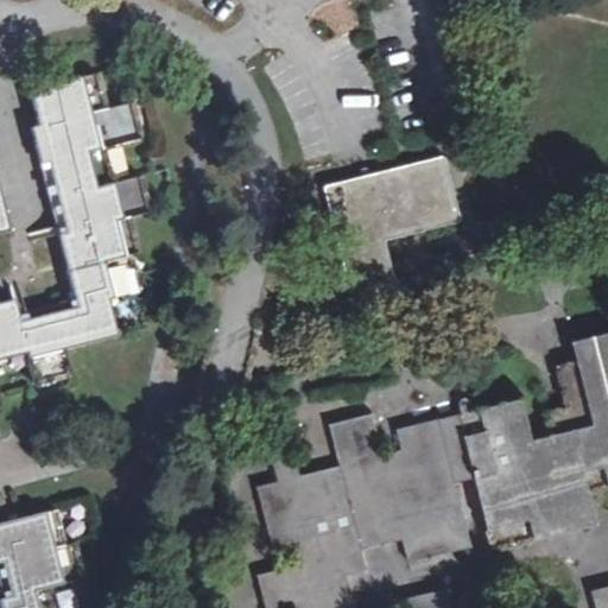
[(0,360),(25,354),(32,386),(67,377),(62,350),(115,336),(107,299),(137,293),(127,255),(135,253),(126,219),(147,211),(139,178),(113,183),(105,149),(138,140),(131,103),(103,109),(95,75),(29,90),(37,126),(57,121),(84,229),(63,234),(57,236),(76,309),(17,323),(13,301),(0,303),(0,360)]
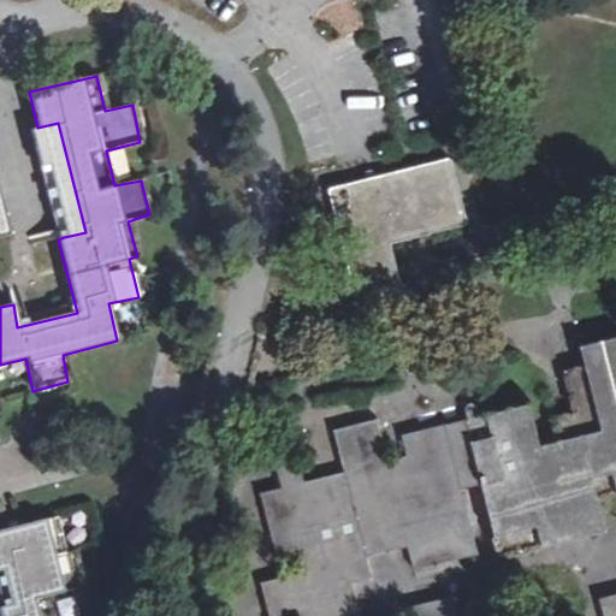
[(58,123),(37,128),(30,130),(40,167),(46,165),(64,237),(86,232),(58,123)]
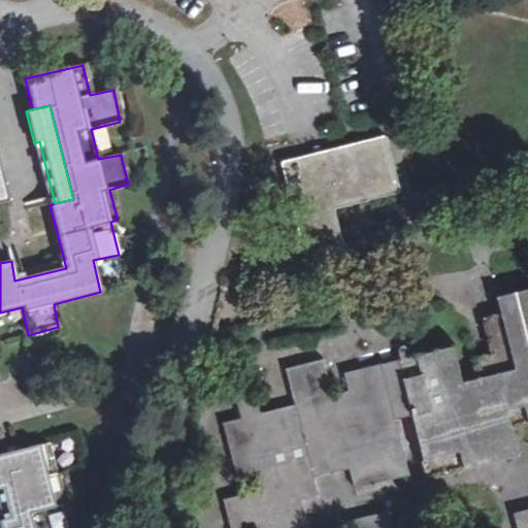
[(337,242),(341,240),(342,236),(332,195),(359,188),(360,193),(362,196),(368,196),(394,190),(397,188),(397,183),(386,137),(385,134),(381,133),(287,158),(285,159),(283,162),(302,245),(306,250),(310,250),(337,242)]
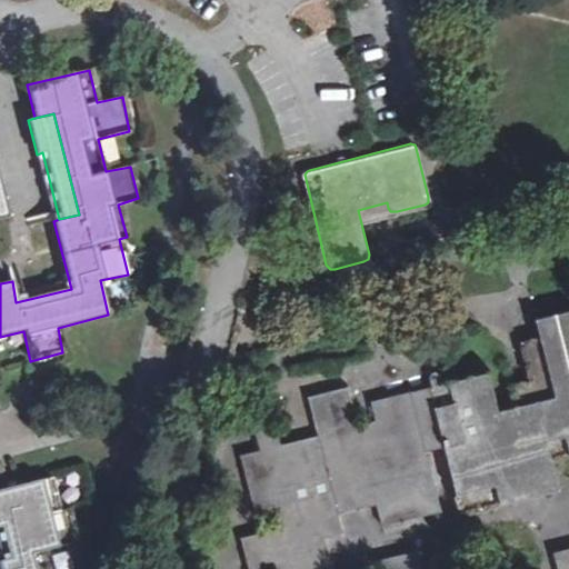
[(443,445),(456,492),(493,483),(499,502),(560,487),(552,458),(547,439),(565,435),(568,451),(568,306),(535,315),(539,335),(551,381),(532,386),(531,378),(529,378),(512,382),(518,402),(498,408),(488,370),(427,386),(428,392),(410,397),(408,390),(370,400),(376,419),(358,422),(347,385),(307,393),(318,440),(300,445),(298,437),(280,442),(275,423),(253,429),(259,448),(240,452),(255,512),(273,508),(278,526),(240,533),(248,568),(332,568),(323,536),(343,531),(338,511),(375,502),(381,522),(442,508),(427,448),(443,445)]
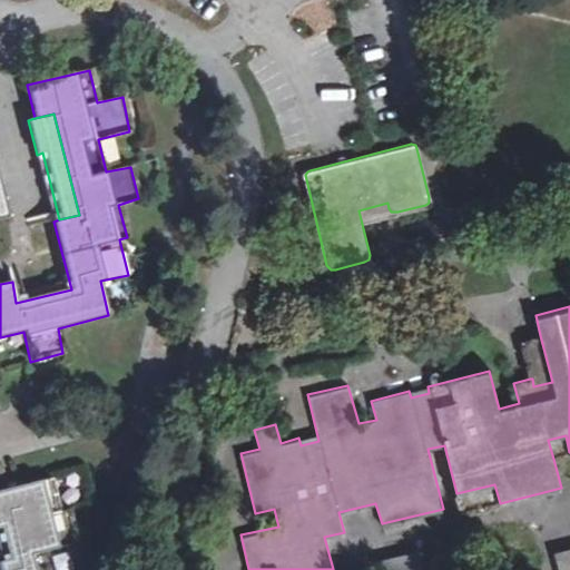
[(552,382),(540,335),(520,340),(530,379),(532,379),(533,386),(552,382)]
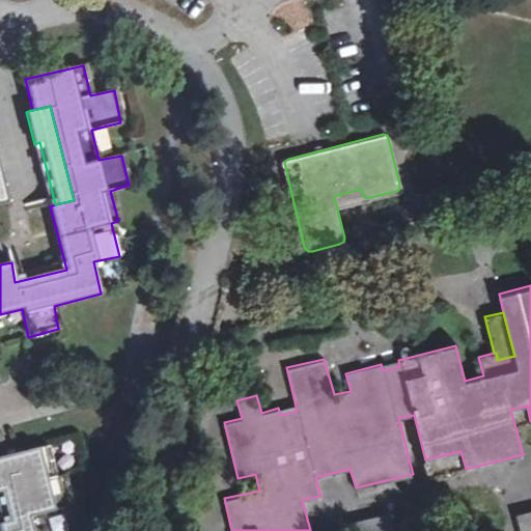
[(510,410),(515,427),(530,422),(530,421),(527,406),(510,410)]
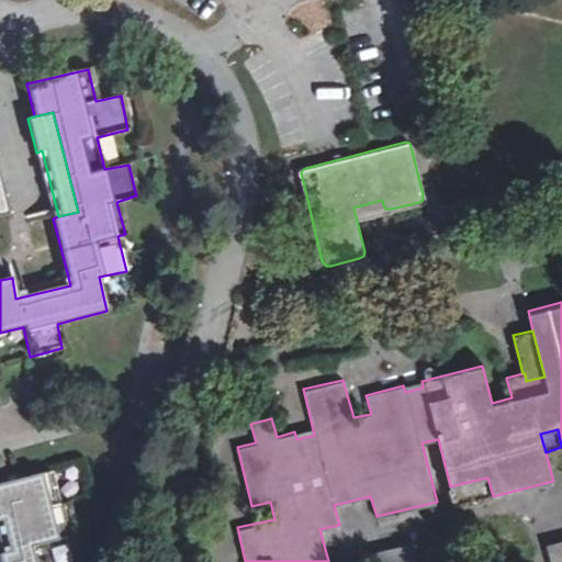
[(45,561),(41,543),(70,536),(63,504),(56,505),(47,472),(0,483),(0,519),(0,520),(8,551),(0,553),(0,561),(45,561)]
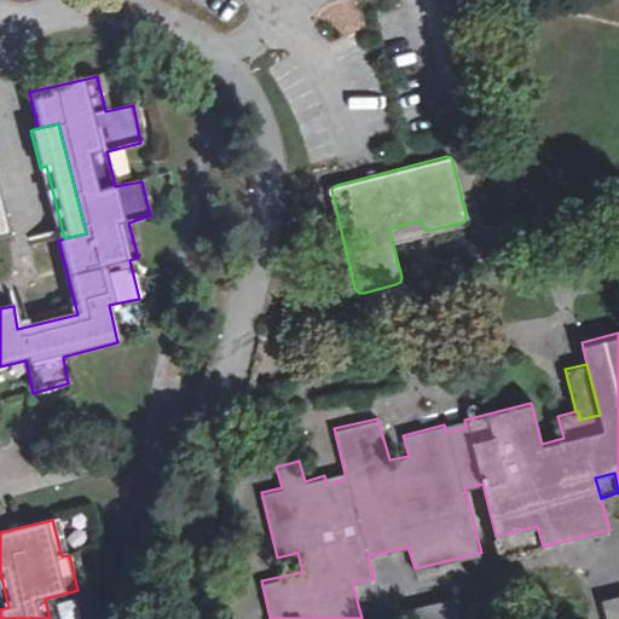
[(537,526),(496,536),(502,557),(543,547),(537,526)]
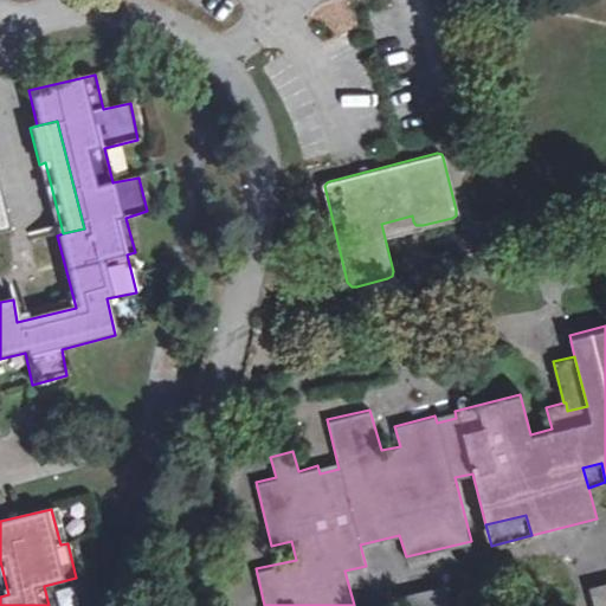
[(605,605),(605,578),(588,584),(593,605),(605,605)]
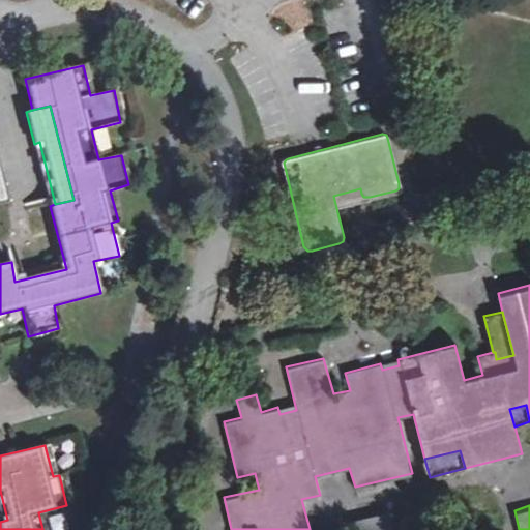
[(349,529),(396,529),(392,508),(347,520),(349,529)]
